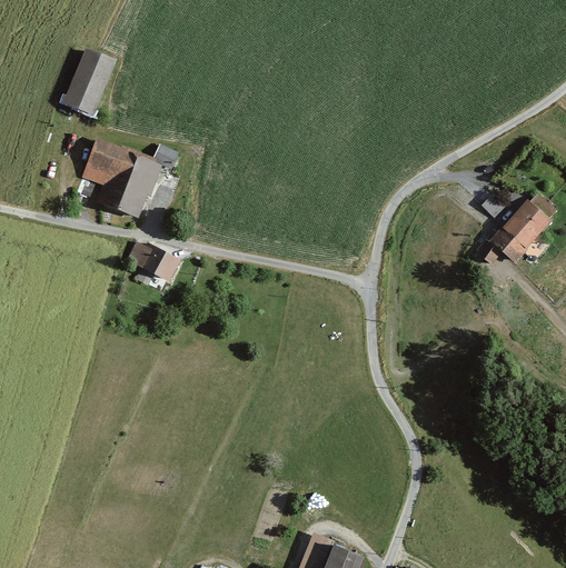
[(82,47),(60,101),(91,113),(113,59),(82,47)]
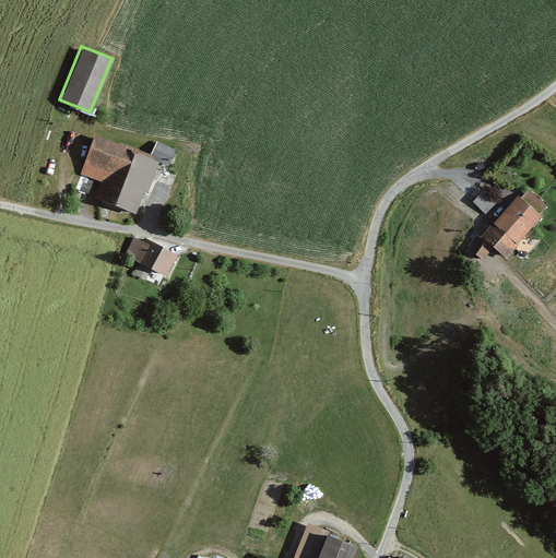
[(151,155),(94,135),(81,173),(103,180),(96,200),(139,215),(160,158),(151,155)]
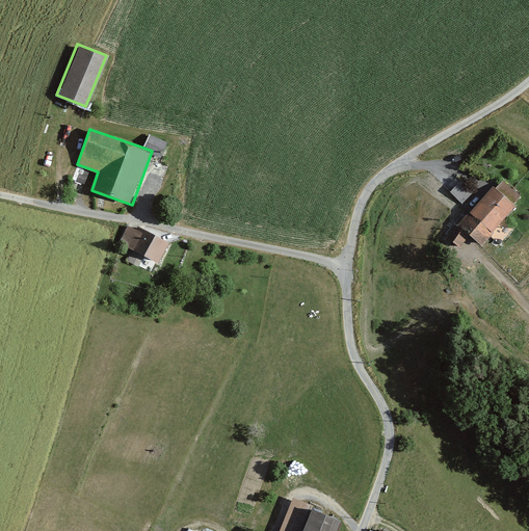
[(149,134),(143,148),(152,151),(163,155),(168,141),(149,134)]
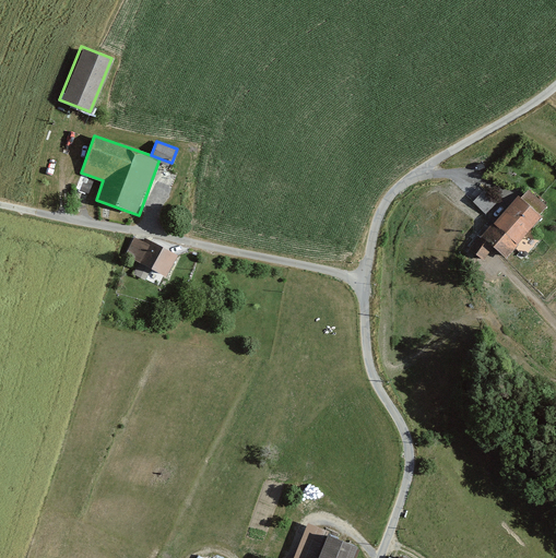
[(489,187),(477,200),(491,211),(503,199),(489,187)]
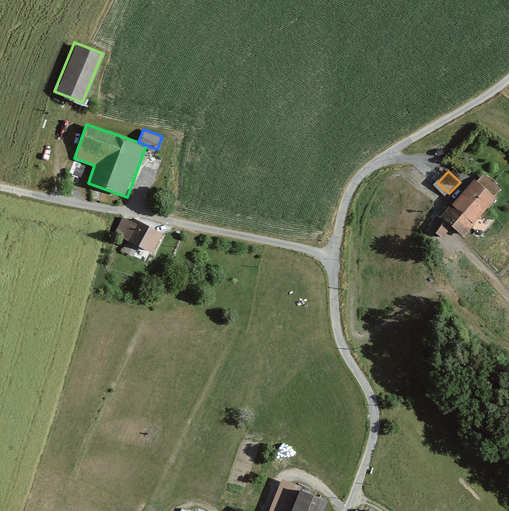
[(473,175),(429,224),(442,235),(451,225),(462,235),(497,197),(473,175)]
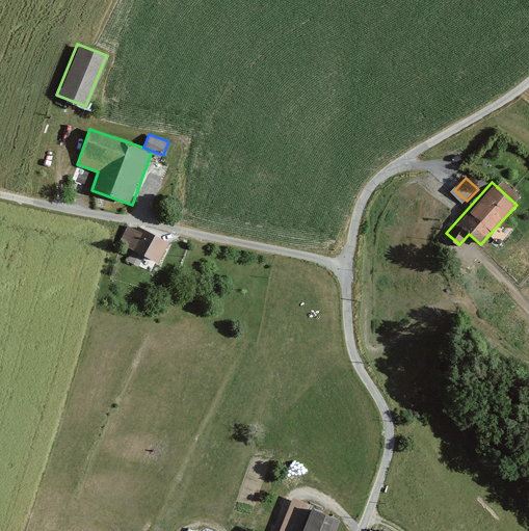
[(167,242),(127,223),(117,243),(158,263),(167,242)]
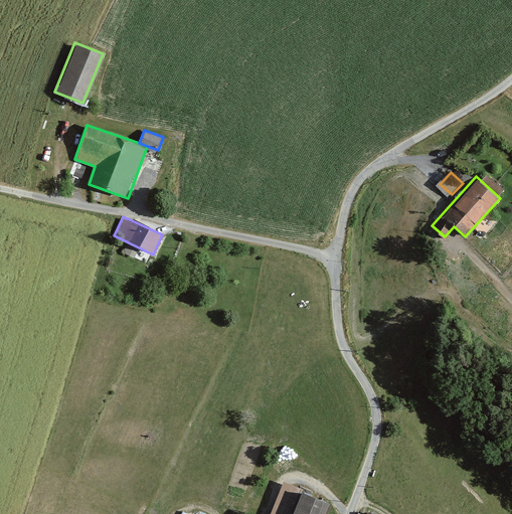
[(320,513),(328,496),(285,479),(271,513),(320,513)]
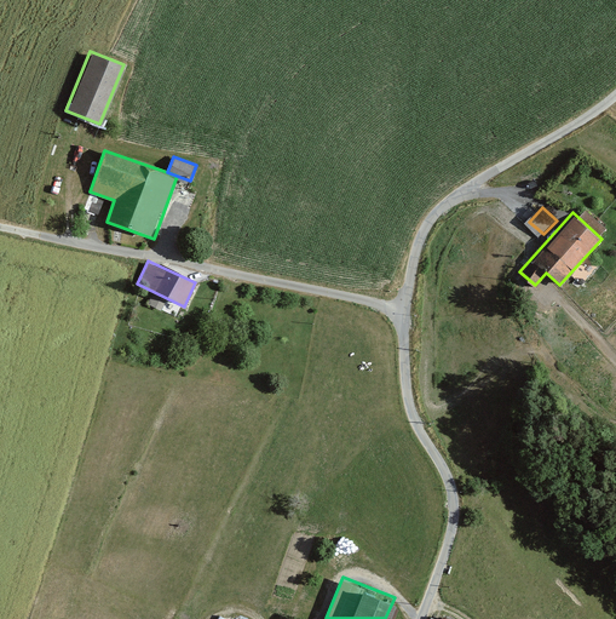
All buildings are outlined.
